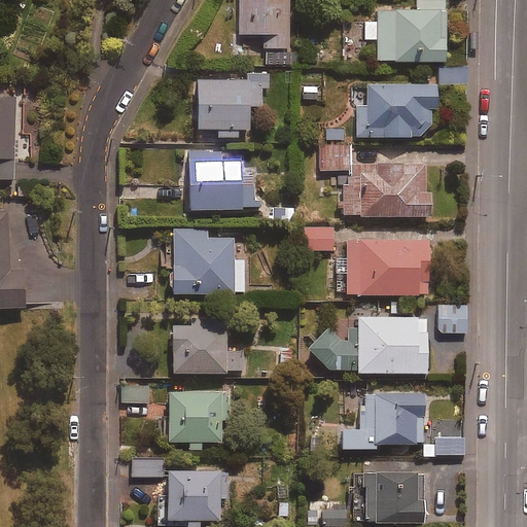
[(287,0),(238,0),(239,35),(266,34),(266,48),(288,47),(287,0)]
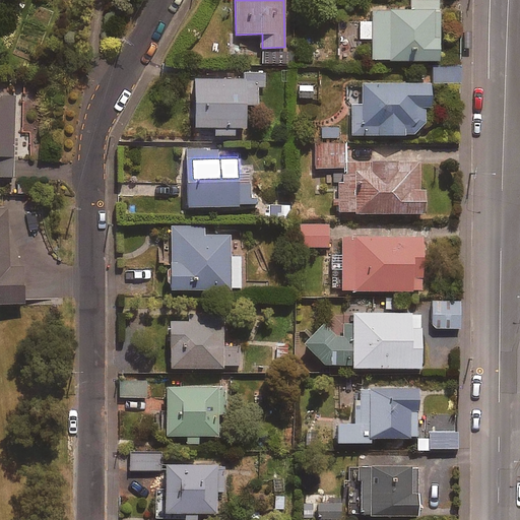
[(436,0),(409,0),(409,11),(371,12),(371,22),(359,23),(359,40),(372,40),(372,61),(439,59),(436,0)]
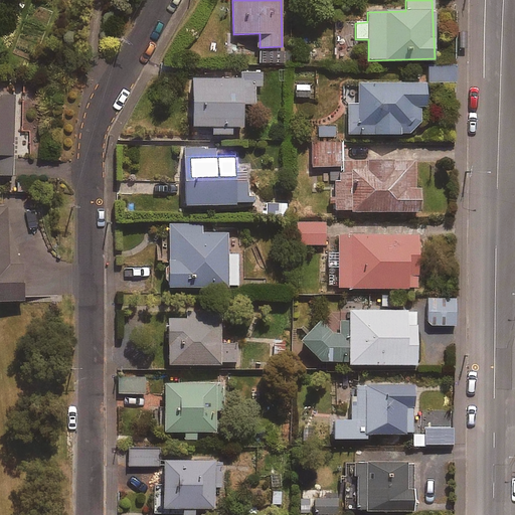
[(455,65),(426,65),(427,81),(456,81),(455,65)]
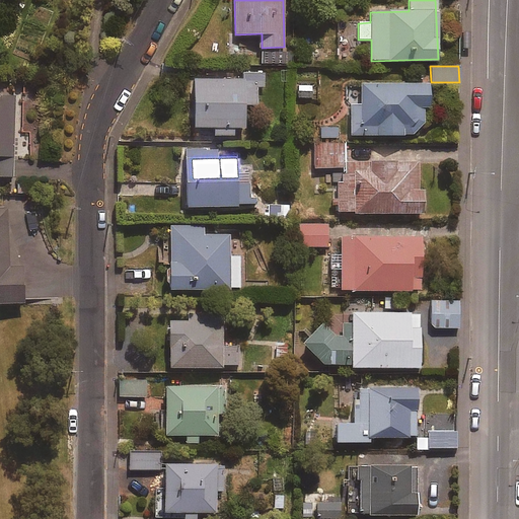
[(265,88),(265,76),(192,77),(193,126),(212,126),(212,135),(231,135),(231,128),(242,128),(242,104),(256,104),(256,88),(265,88)]
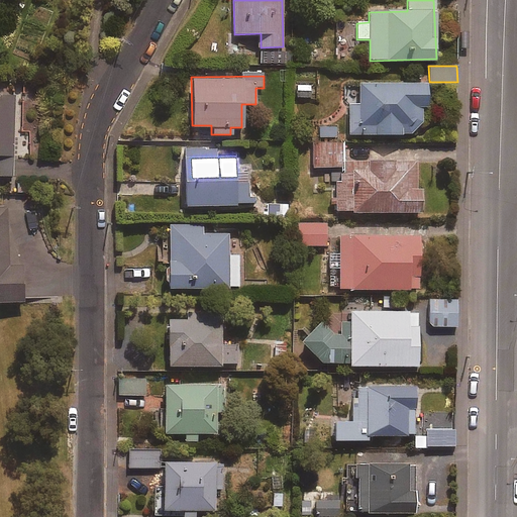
[(426,83),(359,83),(359,105),(347,105),(347,134),(409,134),(420,123),(421,107),(426,107),(426,83)]
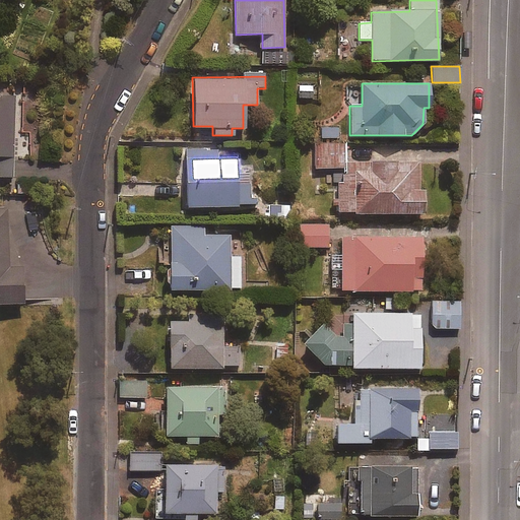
[(13,91),(0,91),(0,181),(13,181),(13,91)]
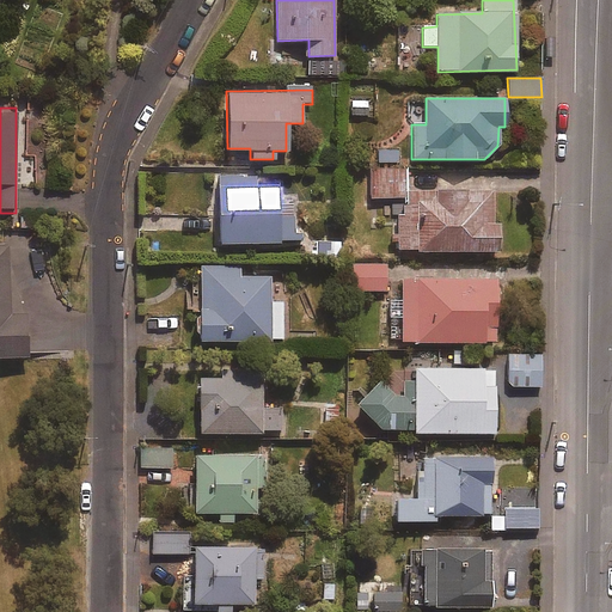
[(399,163),(398,148),(372,152),(374,166),(399,163)]
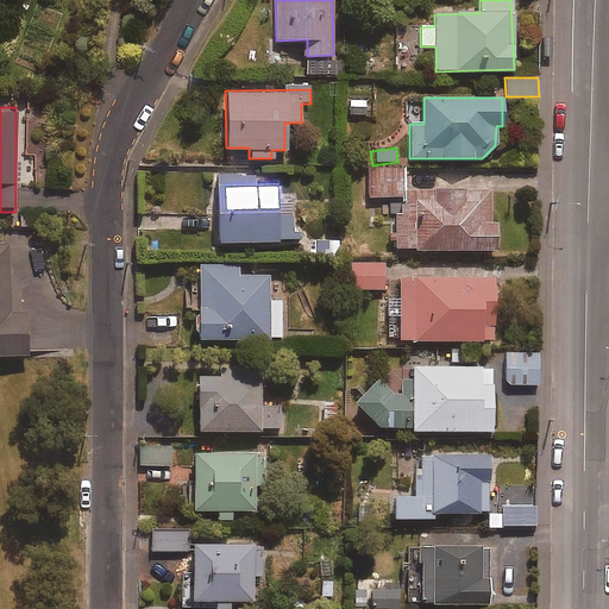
[(403,196),(403,168),(369,168),(369,196),(403,196)]
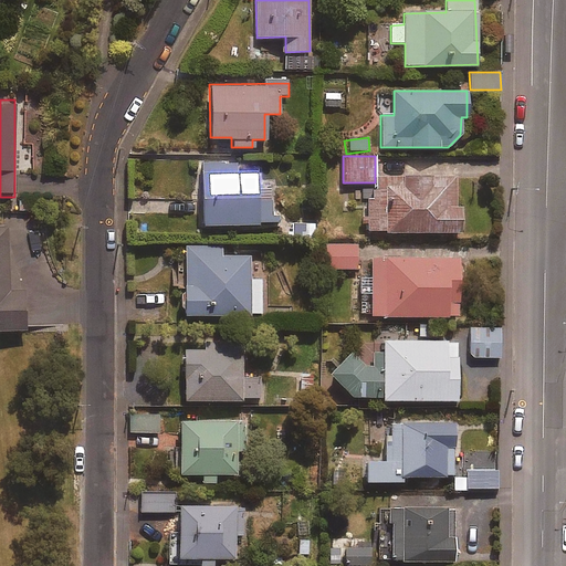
[(200,161),(201,198),(170,199),(170,216),(201,216),(201,227),(259,226),(259,222),(272,221),(271,190),(257,191),(255,171),(237,171),(236,160),(200,161)]
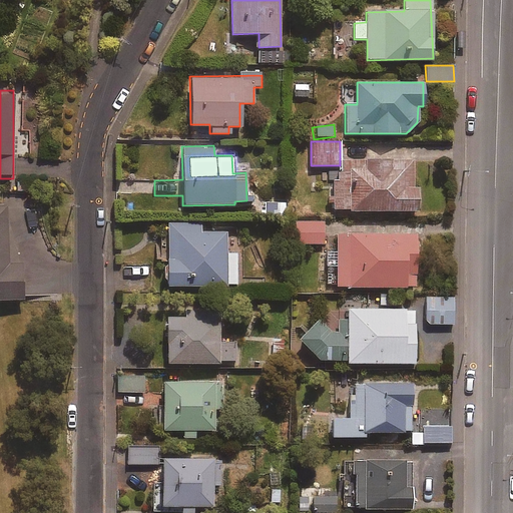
[(334,211),(418,209),(417,186),(414,186),(413,159),(349,161),(350,181),(333,182),(334,211)]
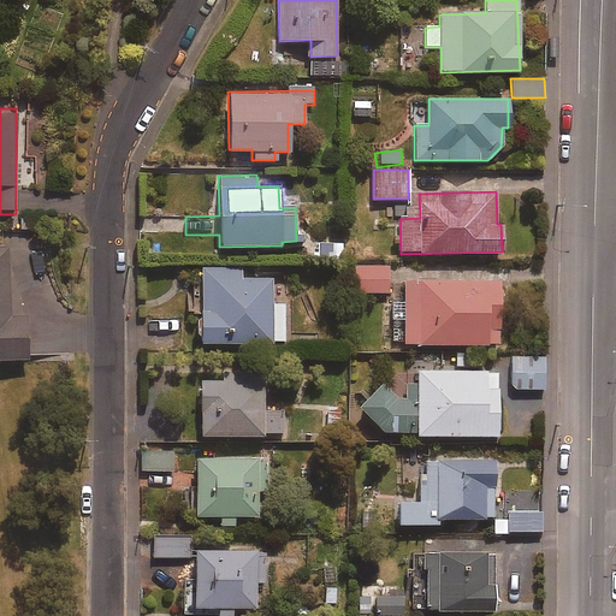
[(344,225),(325,225),(326,248),(315,249),(317,256),(345,256),(344,225)]
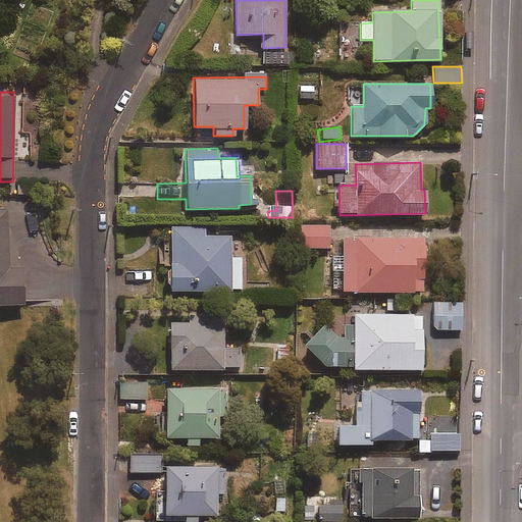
[(328,225),(300,225),(300,249),(328,248),(328,225)]
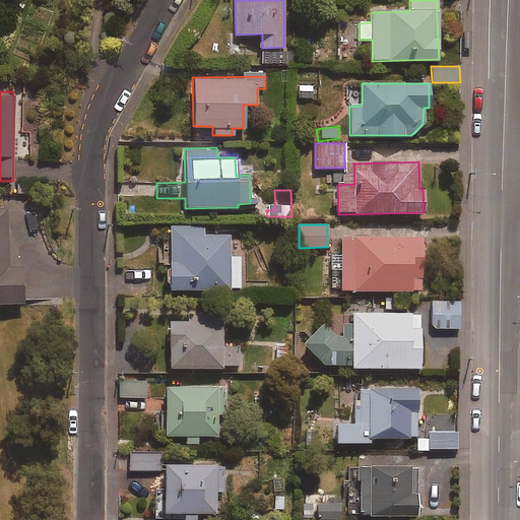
[(203,226),(170,226),(171,290),(240,289),(239,257),(230,257),(229,236),(204,236),(203,226)]
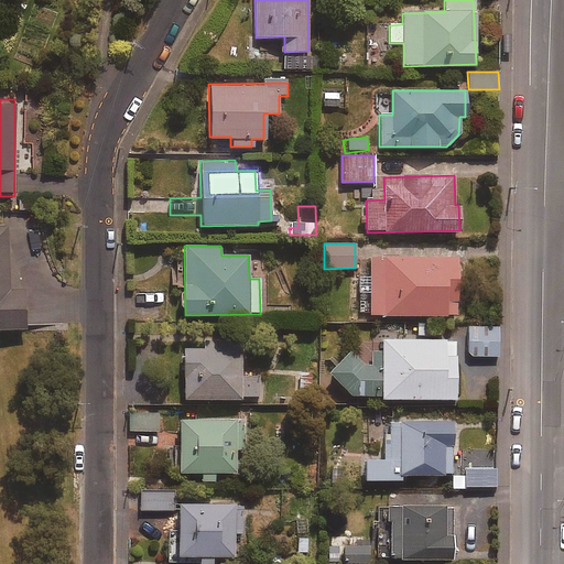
[(455,257),(369,258),(371,317),(456,315),(455,257)]
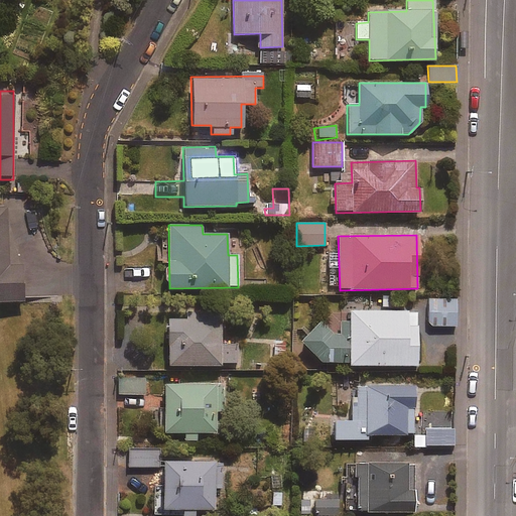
[(0,297),(16,298),(16,264),(0,263),(0,297)]
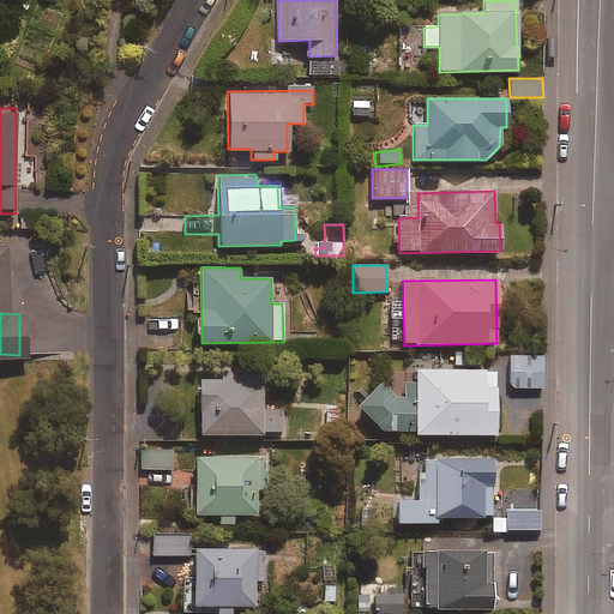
[(488,351),(451,351),(450,366),(488,367),(488,351)]
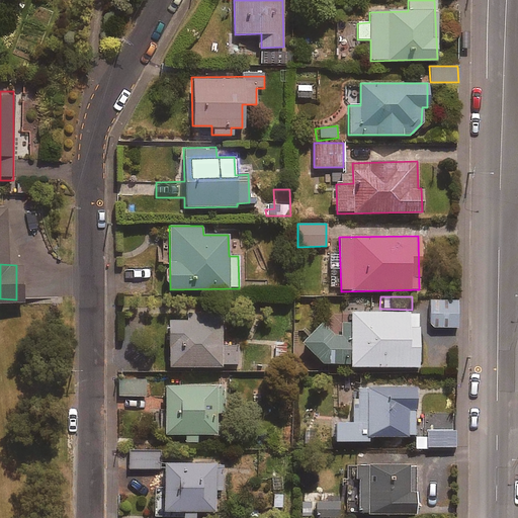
[(457,300),(430,300),(429,327),(456,328),(457,300)]
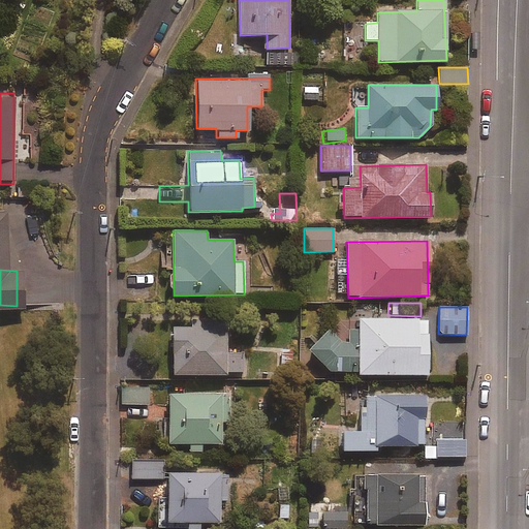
[(341,343),(327,329),(306,349),(328,371),(358,371),(358,375),(427,374),(426,319),(356,320),(358,343),(341,343)]
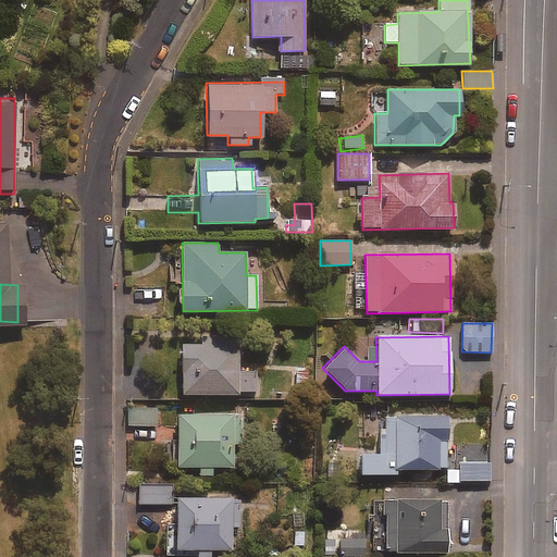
[(237,338),(200,339),(200,345),(180,345),(181,396),(256,393),(256,372),(238,373),(237,338)]
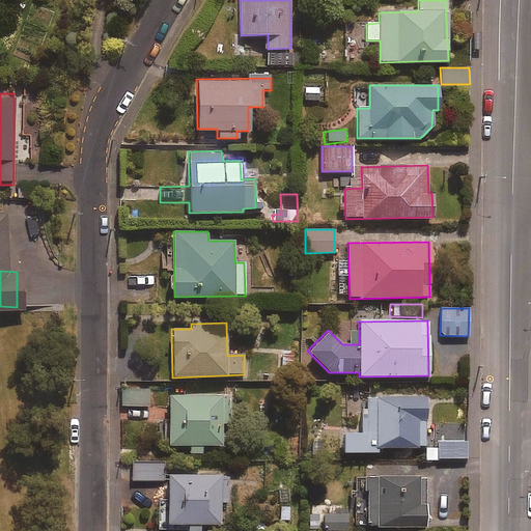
[(228,394),(167,395),(168,446),(189,446),(189,454),(200,453),(199,446),(221,445),(220,423),(229,423),(228,394)]
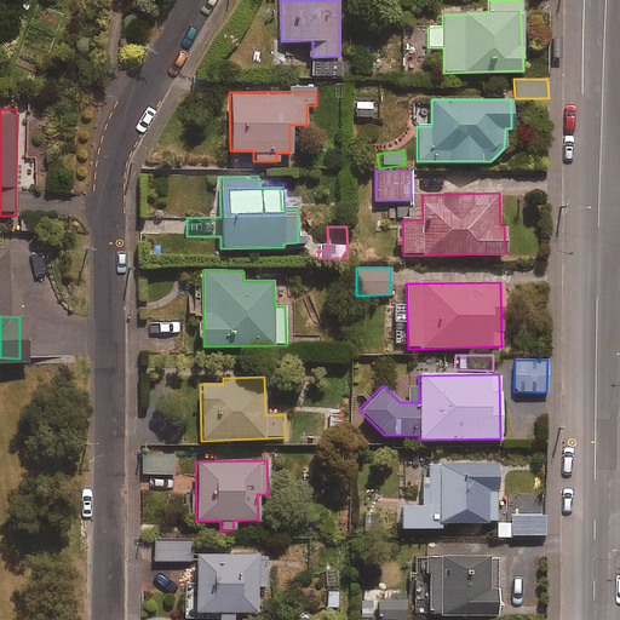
[(497,522),(495,464),(423,465),(424,503),(400,504),(400,529),(438,528),(438,523),(497,522)]
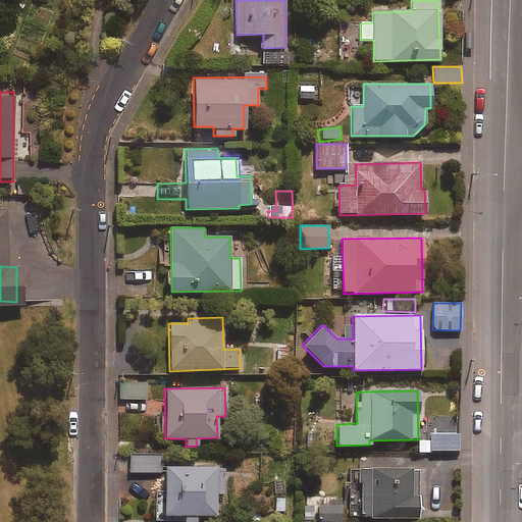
[(418,439),(419,454),(458,451),(458,434),(429,435),(429,439),(418,439)]
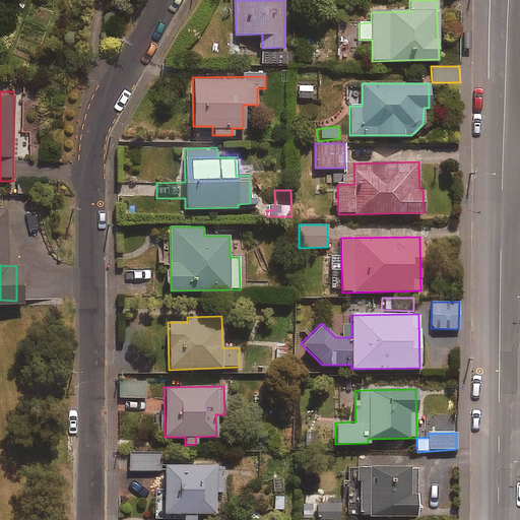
[(160,453),(128,453),(128,470),(159,470),(160,453)]
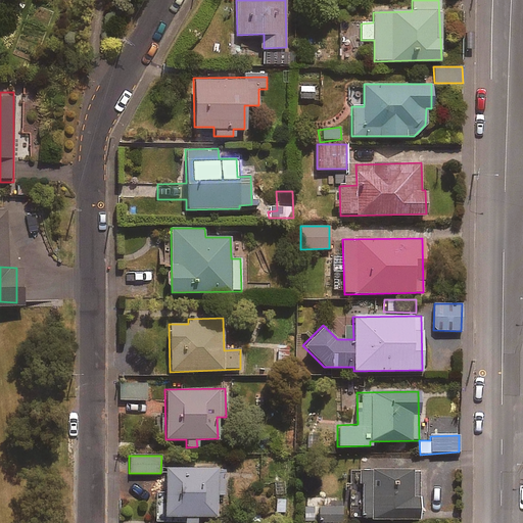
[(223,469),(163,469),(163,517),(184,517),(184,522),(196,522),(197,516),(216,516),(216,494),(223,494),(223,469)]
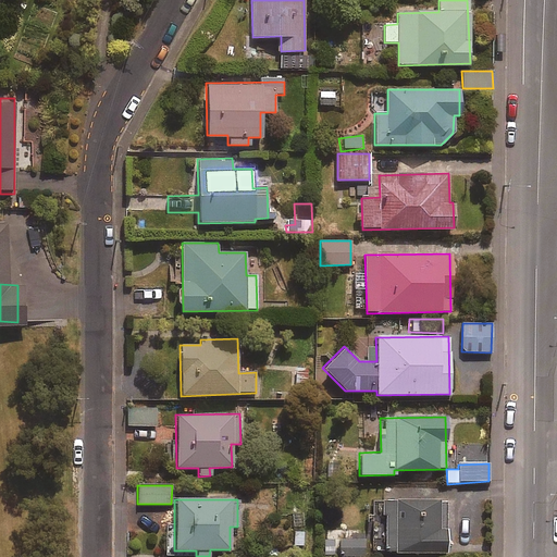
[(445,500),(381,503),(383,554),(446,552),(445,500)]
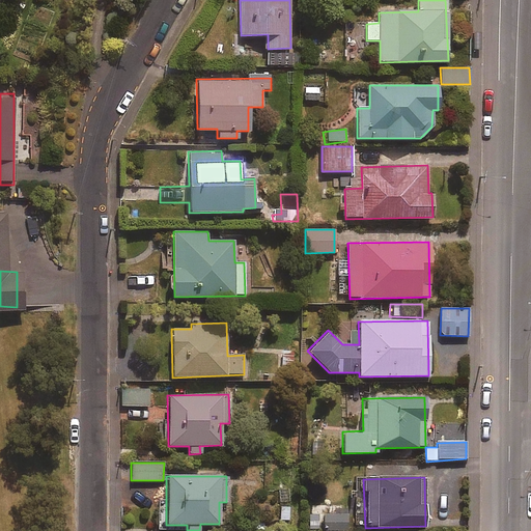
[(278,487),(279,521),(290,521),(289,486),(278,487)]
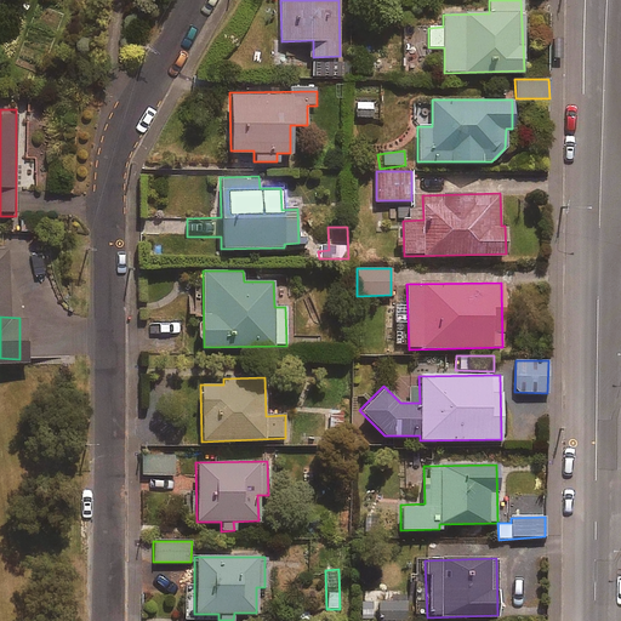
[(409,594),(363,593),(362,619),(409,619),(409,594)]
